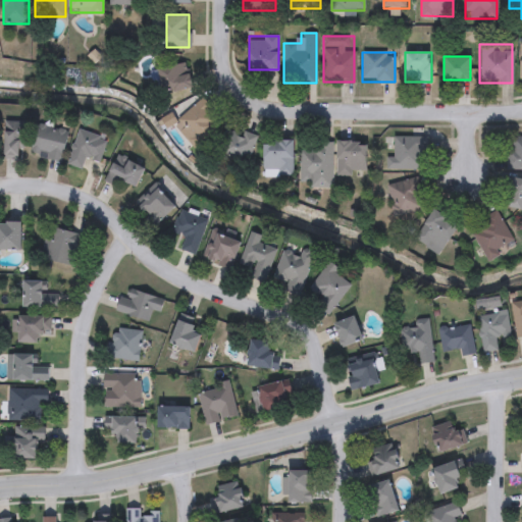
[(194,86),(165,95),(157,69),(186,60),(194,86)]
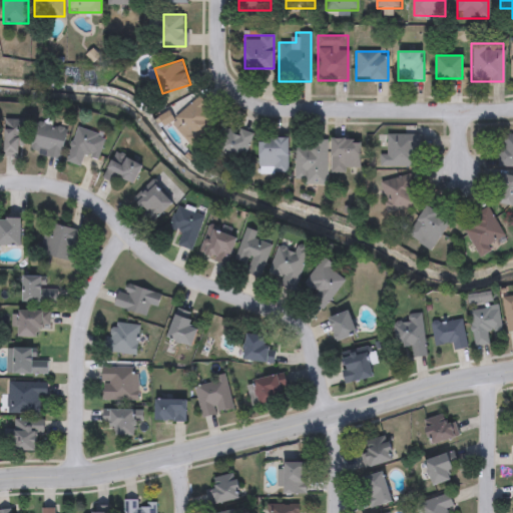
[(191,142),(171,120),(199,96),(219,118),(191,142)]
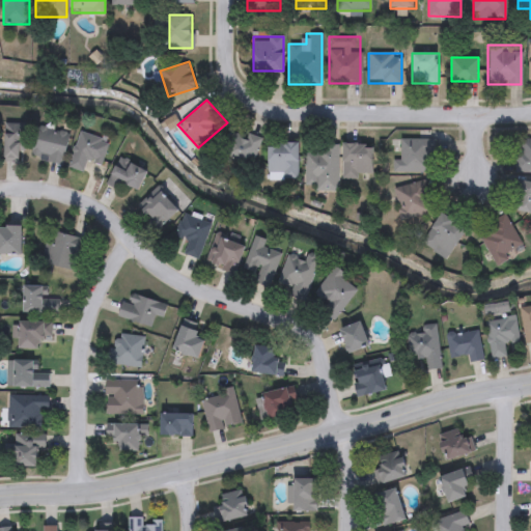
[(5,161),(5,121),(25,121),(25,161),(5,161)]
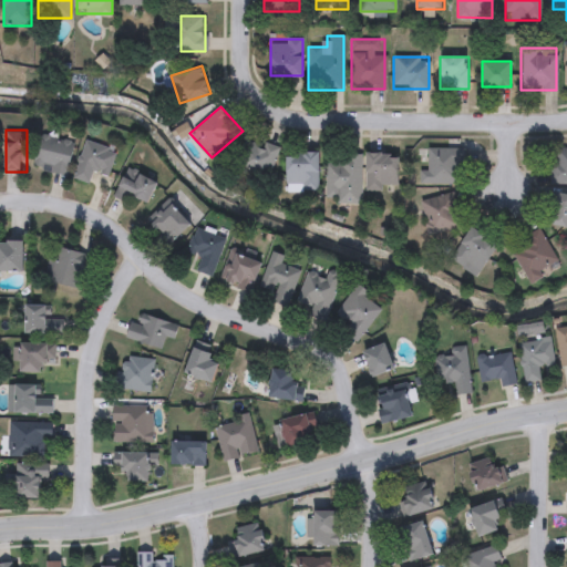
[(75,141),(69,174),(34,166),(41,134),(75,141)]
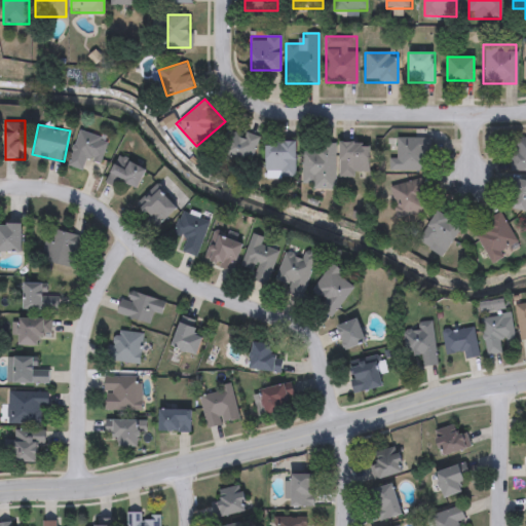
[(69,165),(80,128),(109,138),(102,162),(87,158),(83,170),(69,165)]
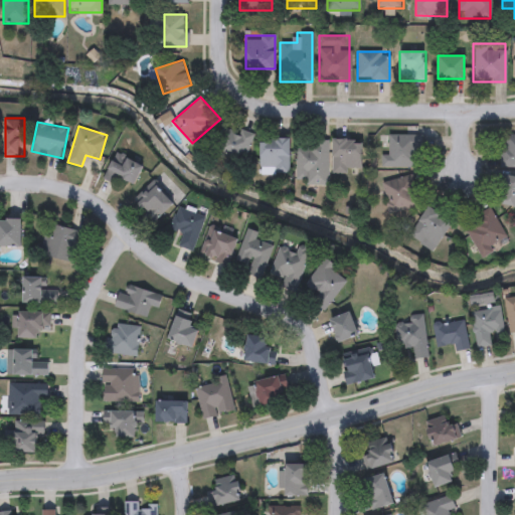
[(251,132),(245,163),(215,157),(222,126),(251,132)]
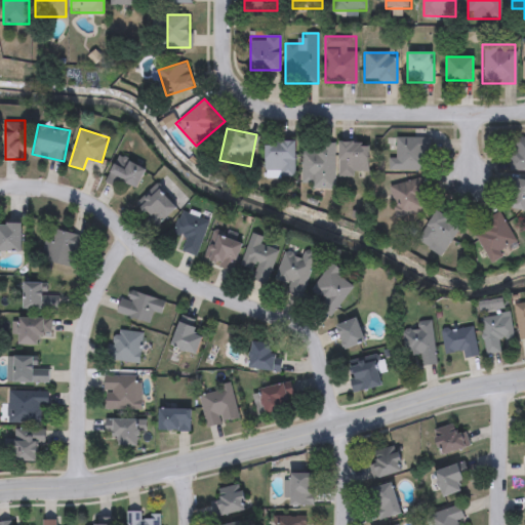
[(429,137),(429,169),(390,169),(390,158),(397,158),(397,137),(429,137)]
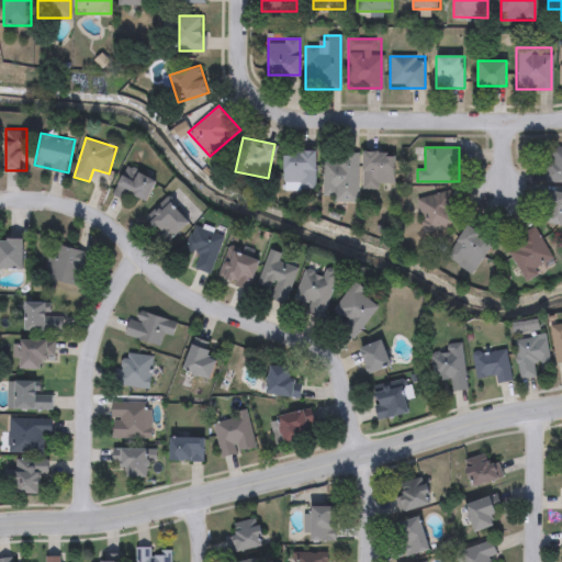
[(561,181),(548,181),(548,147),(561,147),(561,181)]
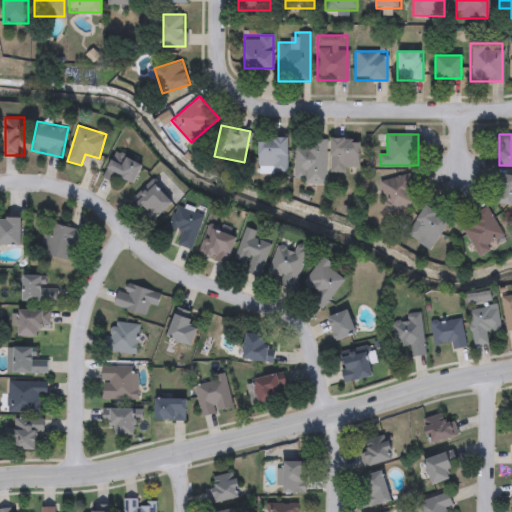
[(288,136),(288,172),(259,172),(259,136),(288,136)]
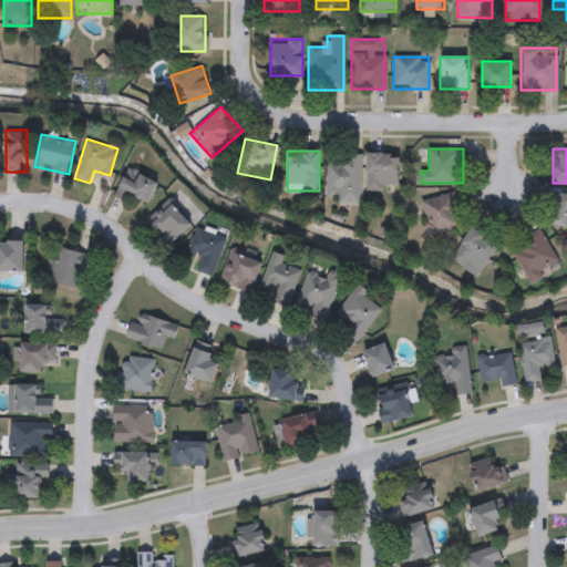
[(362,153),(362,203),(327,203),(327,162),(341,162),(341,153),(362,153)]
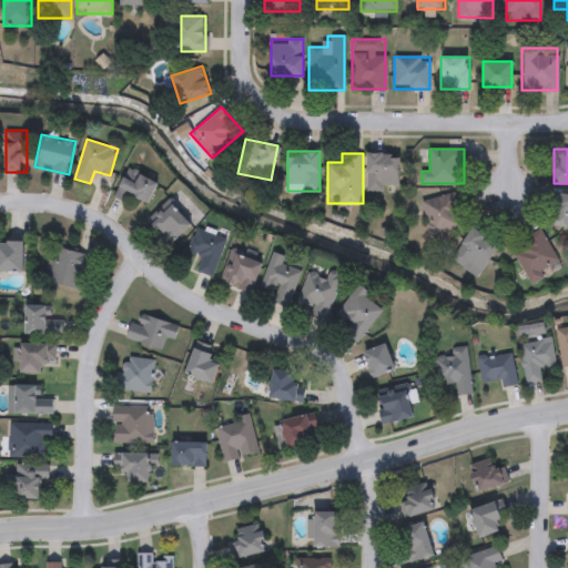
[(399,153),(399,190),(368,190),(368,153),(399,153)]
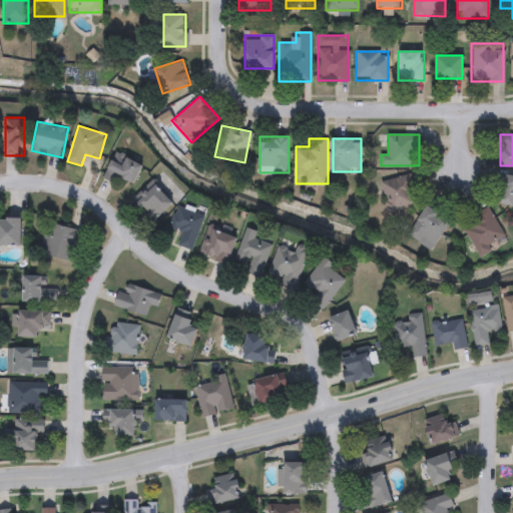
[(118,175),(114,182),(104,177),(115,151),(144,163),(135,182),(118,175)]
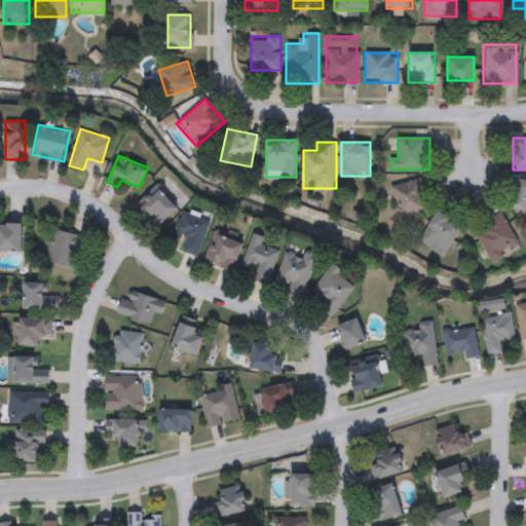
[(427,208),(398,214),(391,185),(421,179),(427,208)]
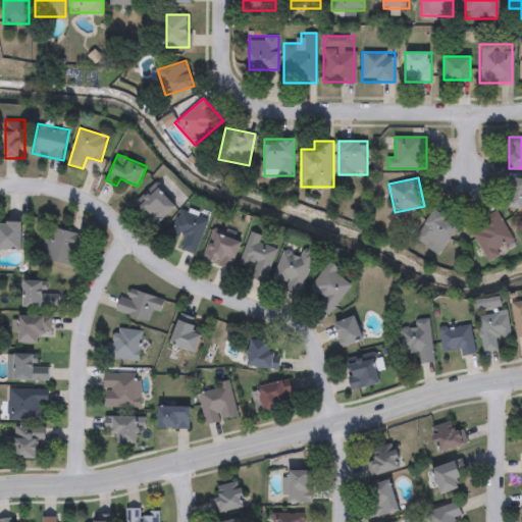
[(512,177),(521,178),(521,208),(507,206),(512,177)]
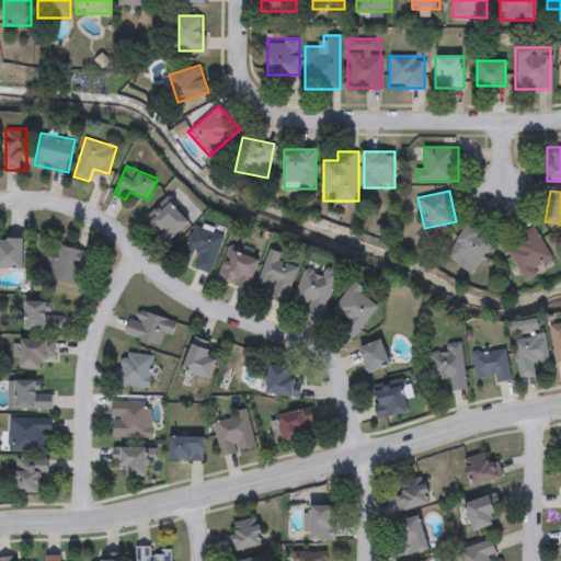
[(146,220),(169,196),(192,218),(169,242),(146,220)]
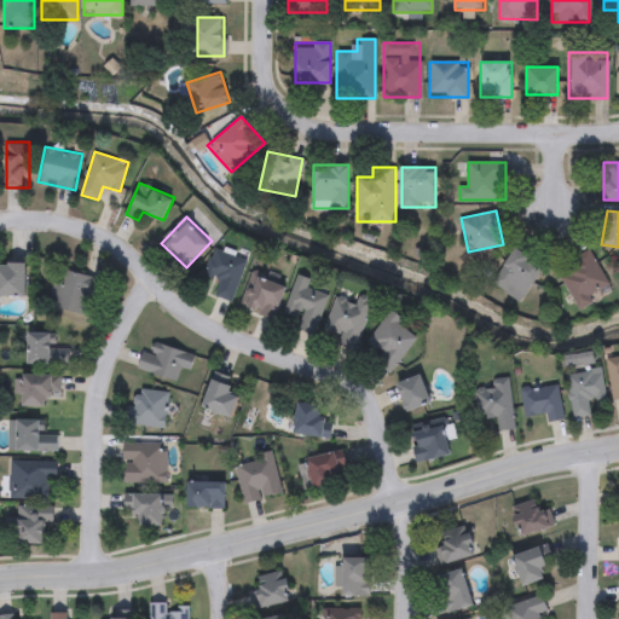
[(544,266),(521,301),(492,282),(515,247),(544,266)]
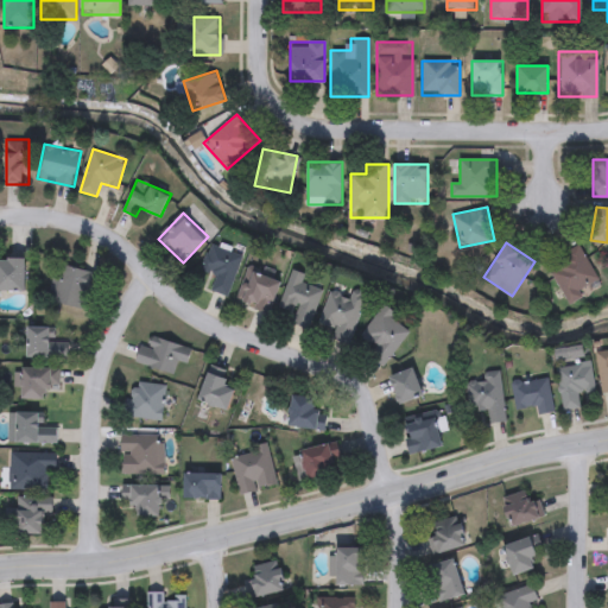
[(227,296),(211,290),(216,276),(201,270),(211,244),(242,255),(227,296)]
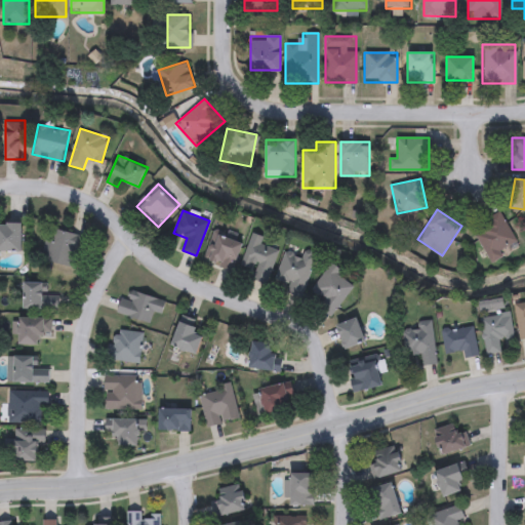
[(492,261),(473,231),(499,213),(520,244),(492,261)]
